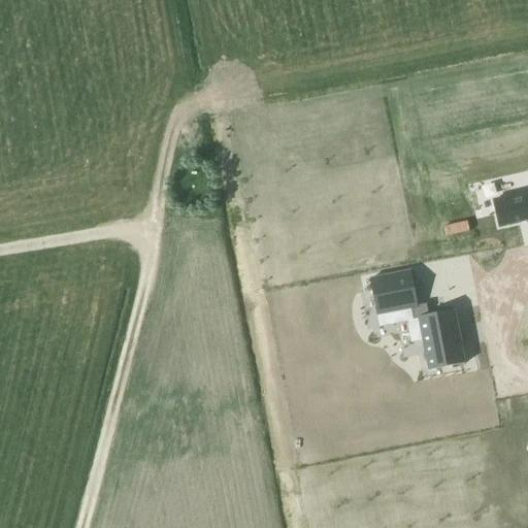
[(360,216),(364,239),(480,219),(475,194),(360,216)]
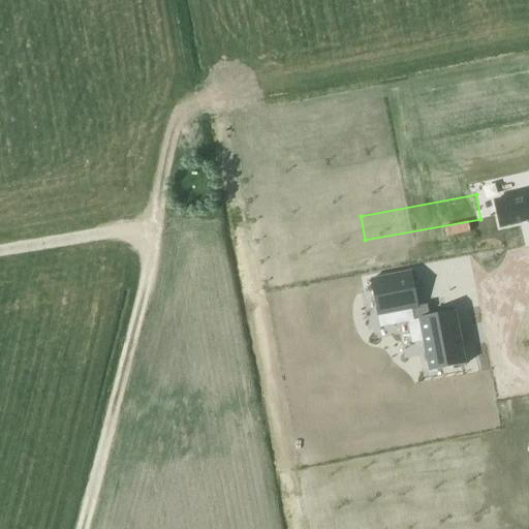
[(528,195),(498,200),(503,228),(528,223),(528,195)]
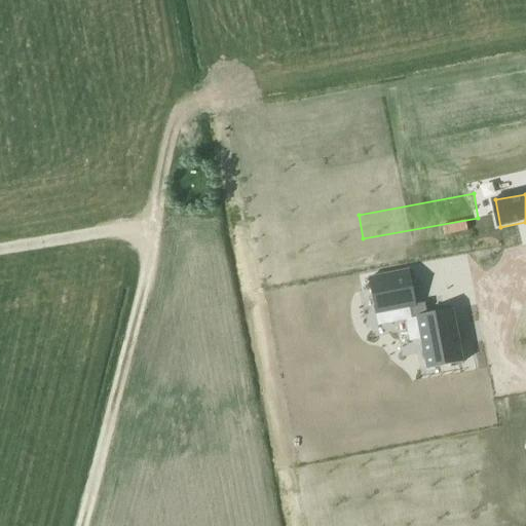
[(463,362),(454,310),(427,315),(425,304),(417,305),(410,269),(369,276),(376,312),(410,306),(412,317),(417,316),(427,369),(463,362)]
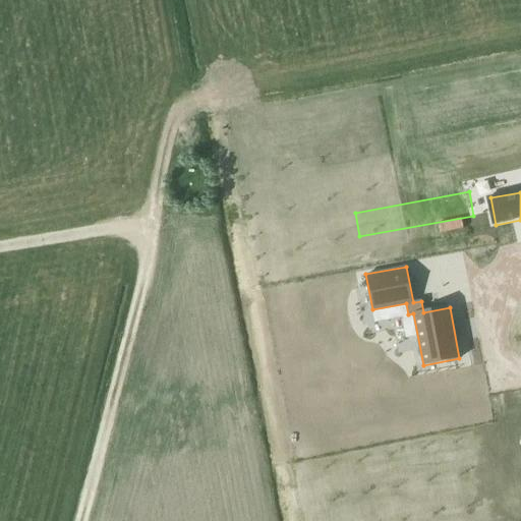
[(410,499),(373,503),(375,520),(404,520),(404,515),(411,514),(410,499)]
